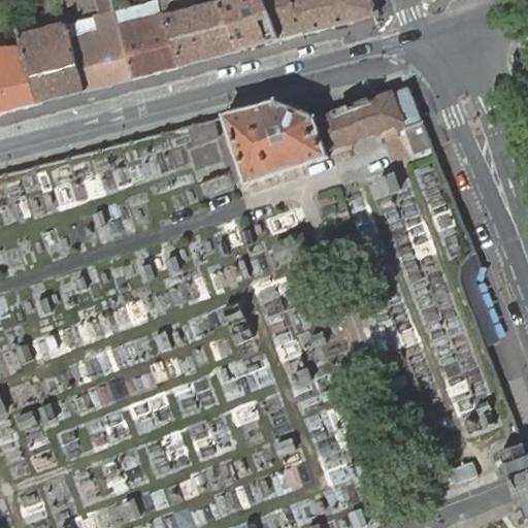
[(85,92),(132,78),(119,28),(114,12),(111,0),(96,0),(101,17),(94,18),(98,33),(71,40),(85,92)]
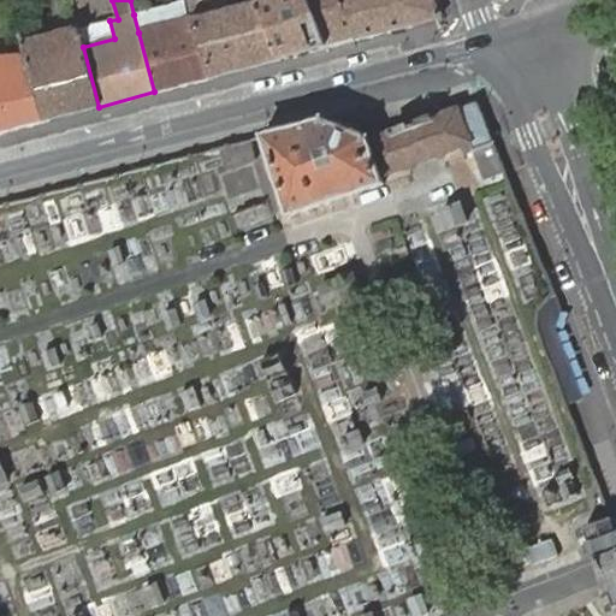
[(212,77),(282,59),(260,1),(259,0),(246,0),(247,4),(207,15),(202,0),(185,0),(187,1),(193,19),(212,77)]
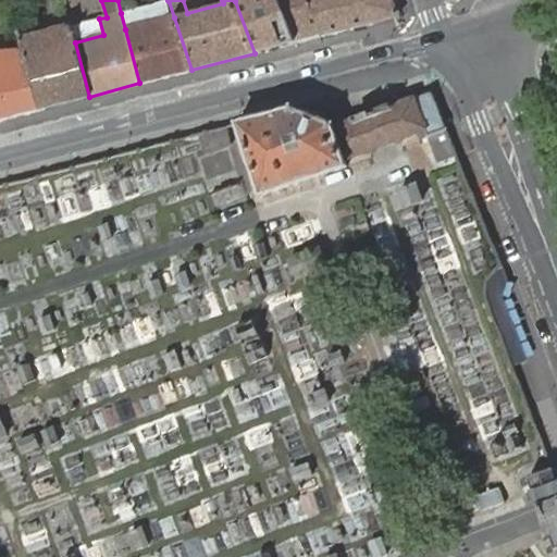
[(296,42),(279,0),(237,0),(235,1),(255,53),(262,51),(296,42)]
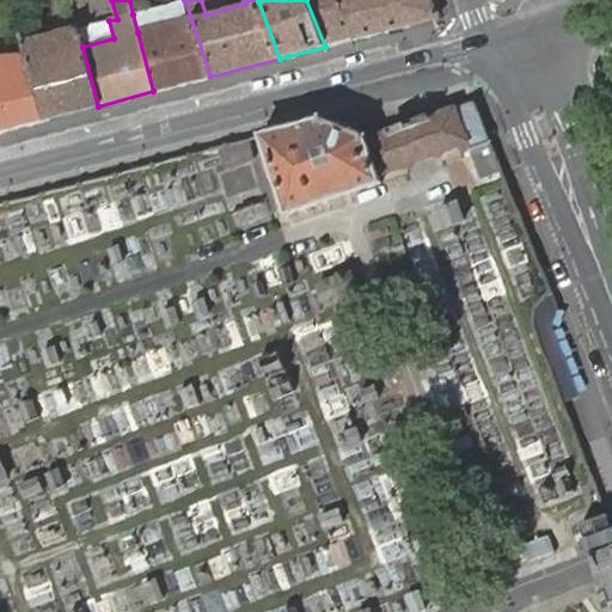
[(355,38),(337,0),(306,0),(325,47),(355,38)]
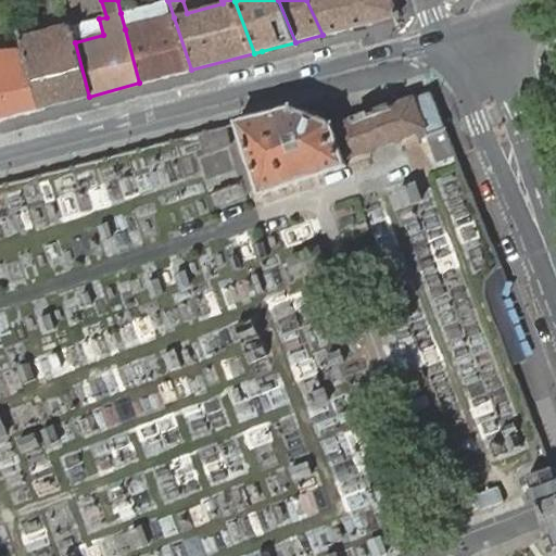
[(306,0),(323,35),(373,22),(364,0),(306,0)]
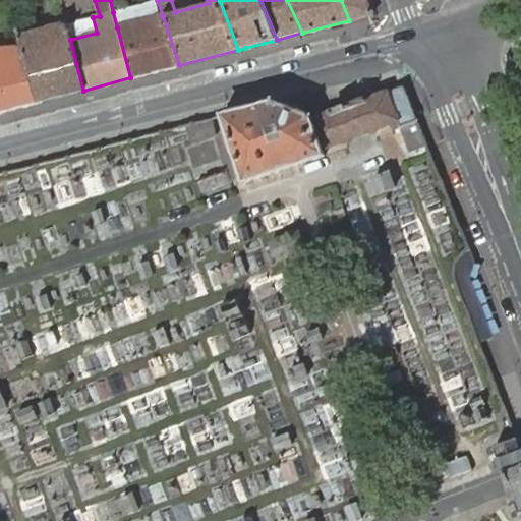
[(373,12),(368,0),(341,0),(349,20),(371,14),(373,12)]
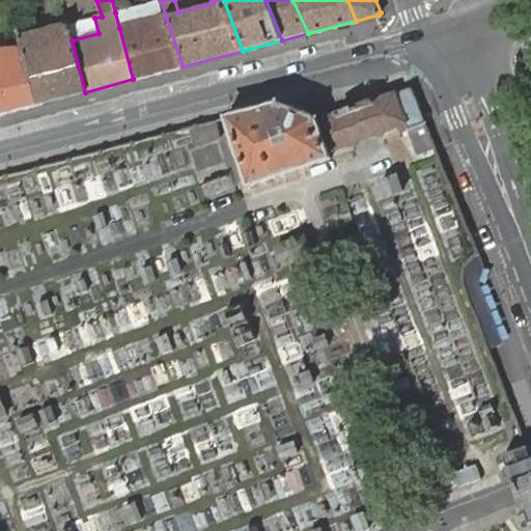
[(133,79),(183,66),(166,17),(119,28),(133,79)]
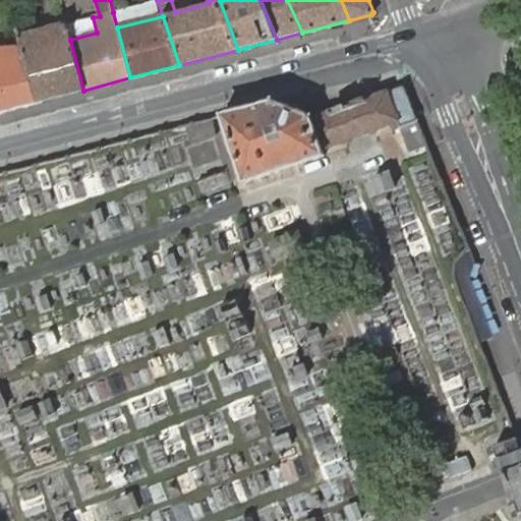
[(93,17),(66,25),(70,40),(97,33),(93,17)]
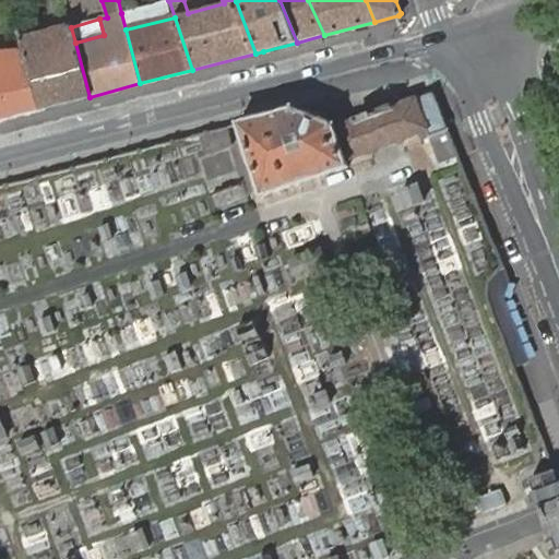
[(22,50),(25,60),(38,110),(90,97),(75,43),(71,27),(67,28),(32,38),(24,40),(20,40),(22,50)]
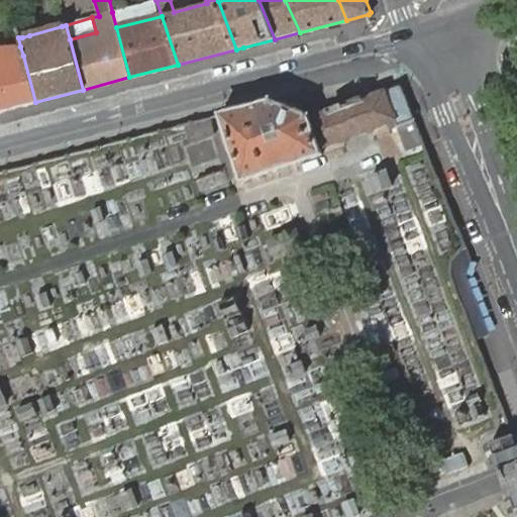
[(0,111),(35,102),(23,56),(5,58),(4,48),(3,40),(0,40),(0,111)]
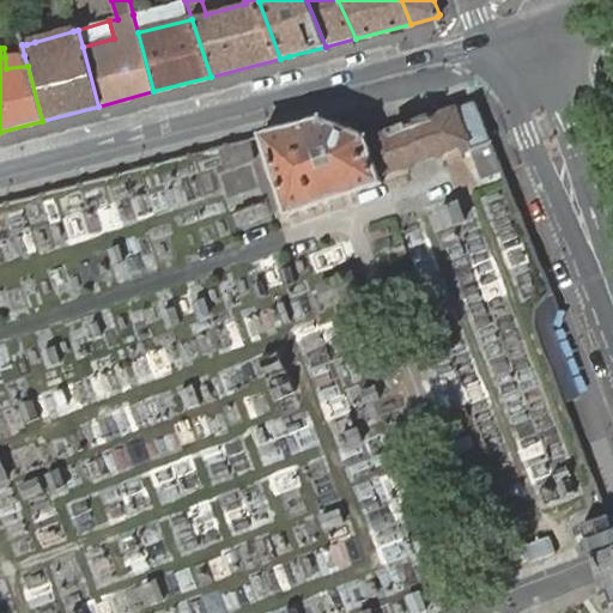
[(24,55),(5,58),(6,68),(28,66),(24,55)]
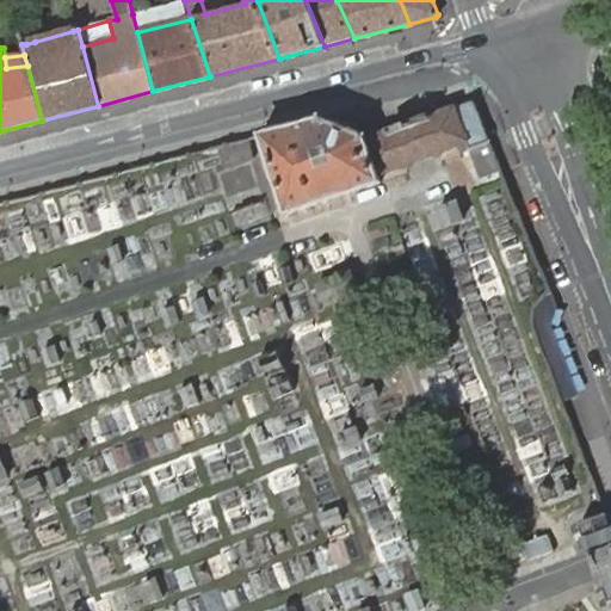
[(474,100),(452,107),(468,143),(481,178),(501,170),(474,100)]
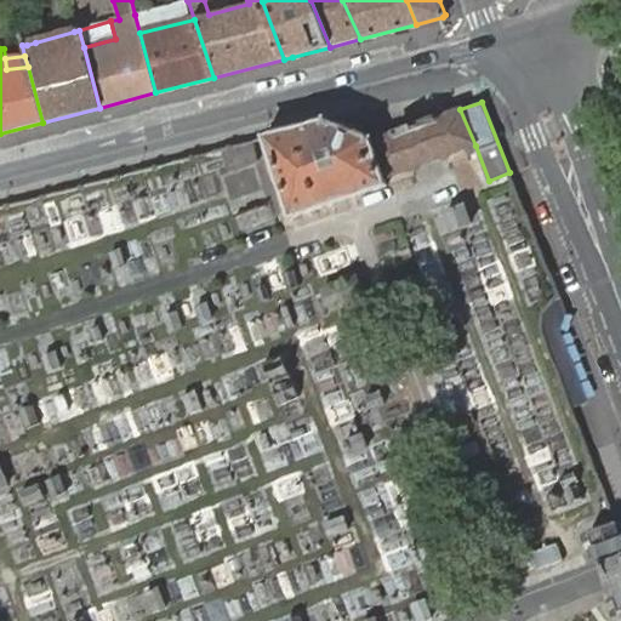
[(417,125),(371,141),(385,180),(431,163),(476,146),(460,109),(417,125)]
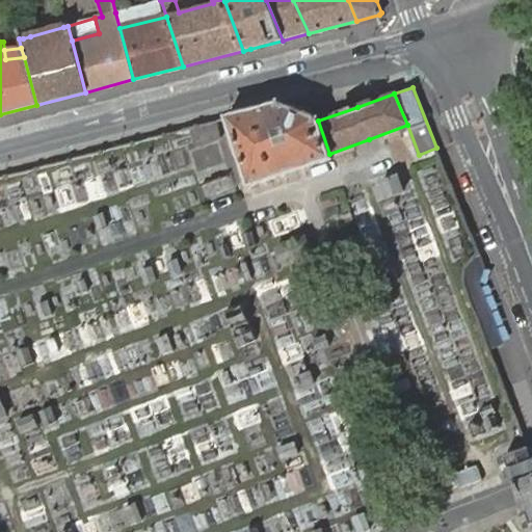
[(227,117),(229,126),(249,186),(331,159),(329,154),(318,121),(319,117),(280,102),(227,117)]
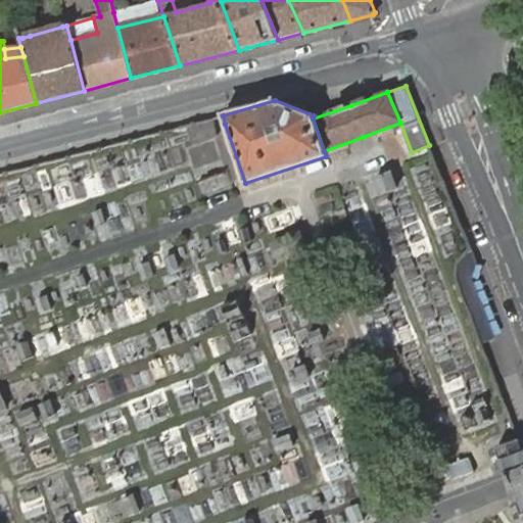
[(223,115),(188,125),(193,142),(218,135),(225,124),(223,115)]
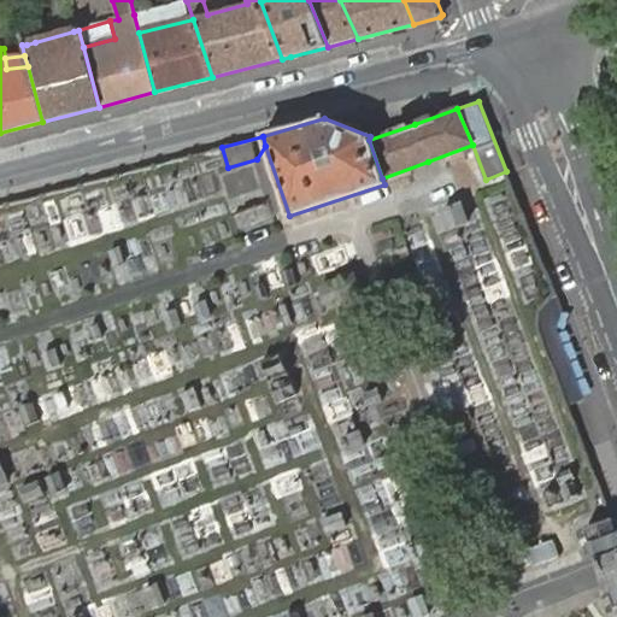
[(452,166),(460,191),(475,186),(468,162),(452,166)]
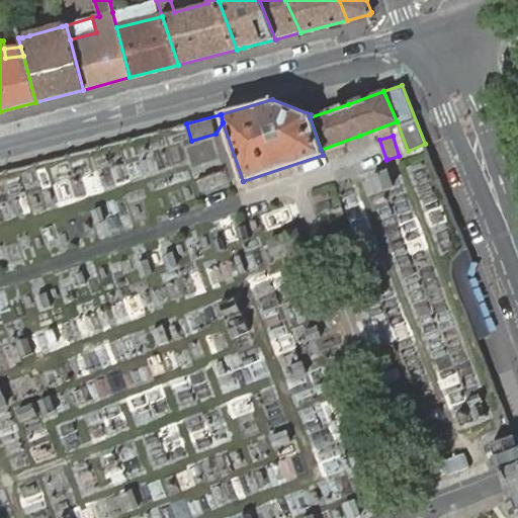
[(375,175),(379,192),(398,188),(394,171),(375,175)]
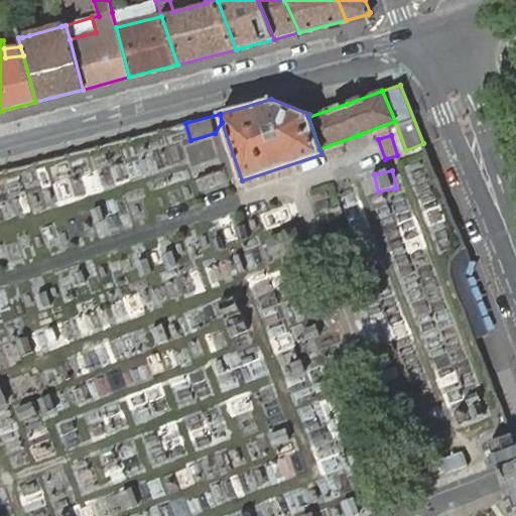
[(301,227),(271,238),(277,257),(308,246),(301,227)]
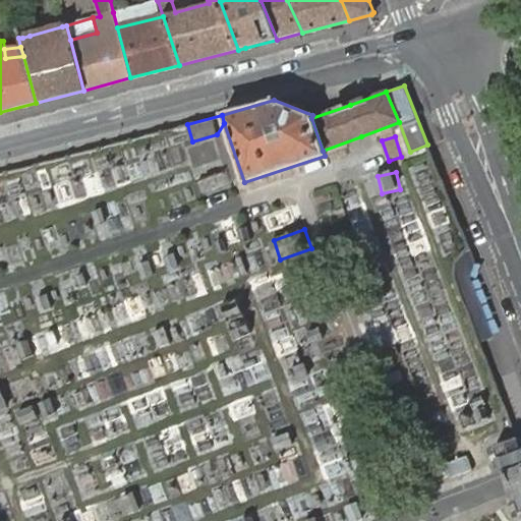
[(473,262),(468,251),(458,261),(457,281),(480,341),(490,337),(467,277),(473,262)]
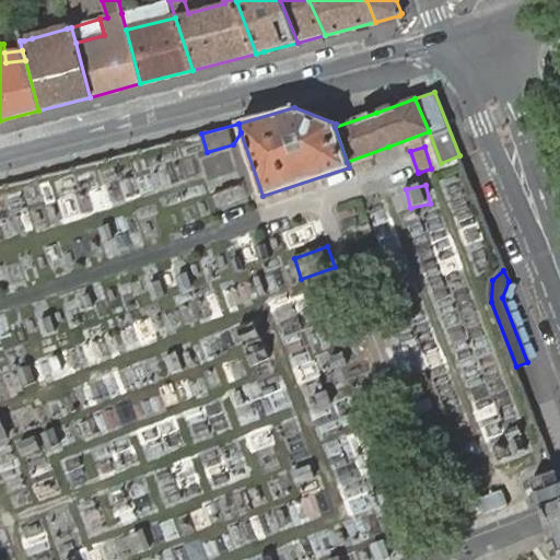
[(559,496),(559,480),(556,470),(532,479),(541,504),(559,496)]
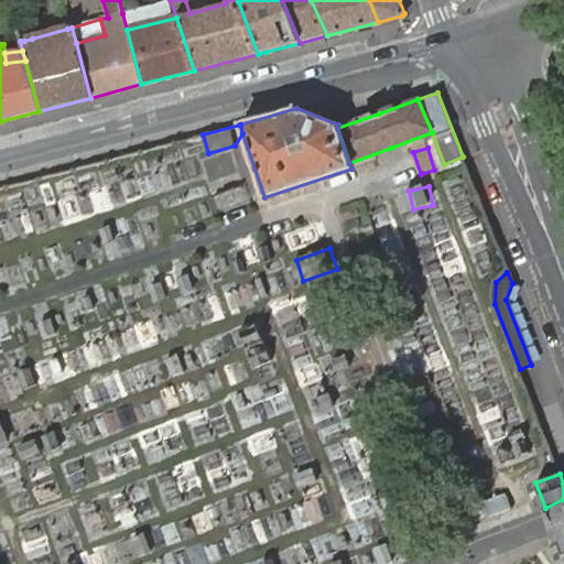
[(563,499),(545,508),(550,520),(554,532),(563,528),(563,499)]
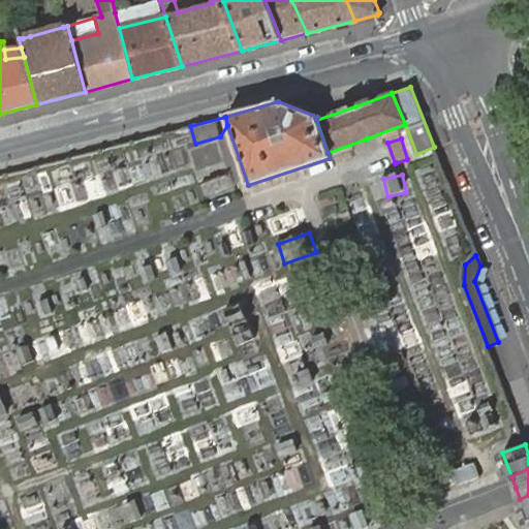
[(528,522),(528,495),(520,499),(528,523),(528,522)]
